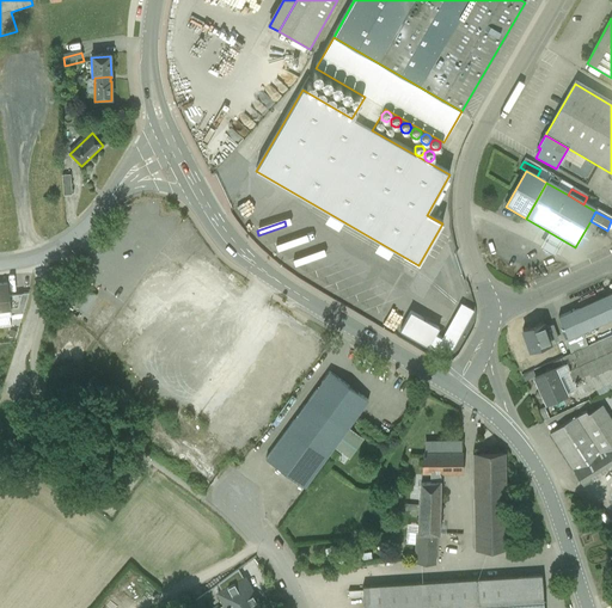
[(293,266),(323,258),(322,252),(292,260),(293,266)]
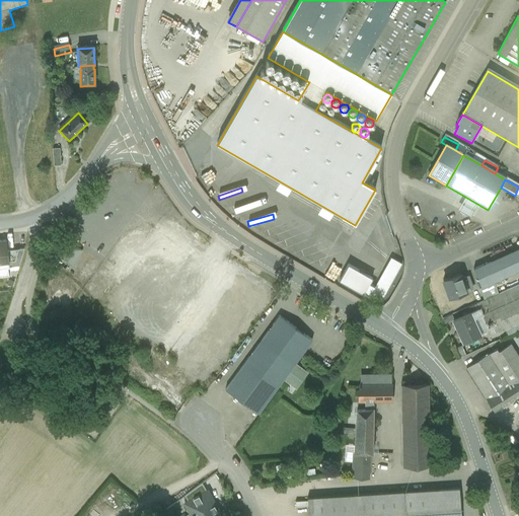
[(6,243),(0,243),(0,266),(9,266),(7,253),(6,243)]
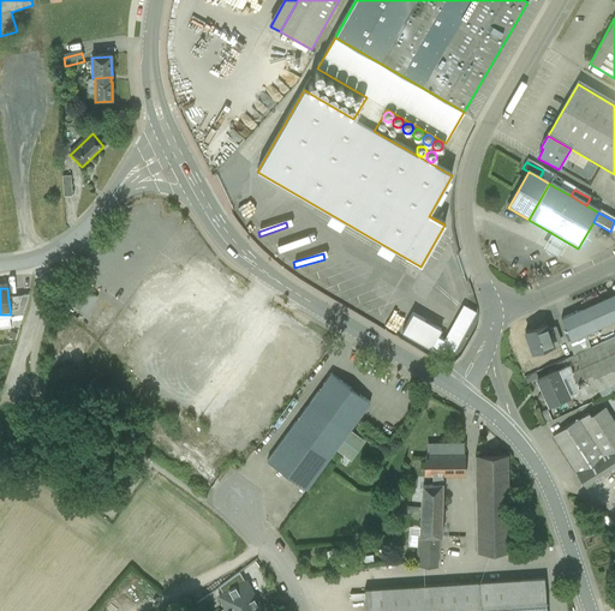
[(614,300),(614,297),(561,321),(566,333),(572,343),(586,337),(614,323),(614,300)]
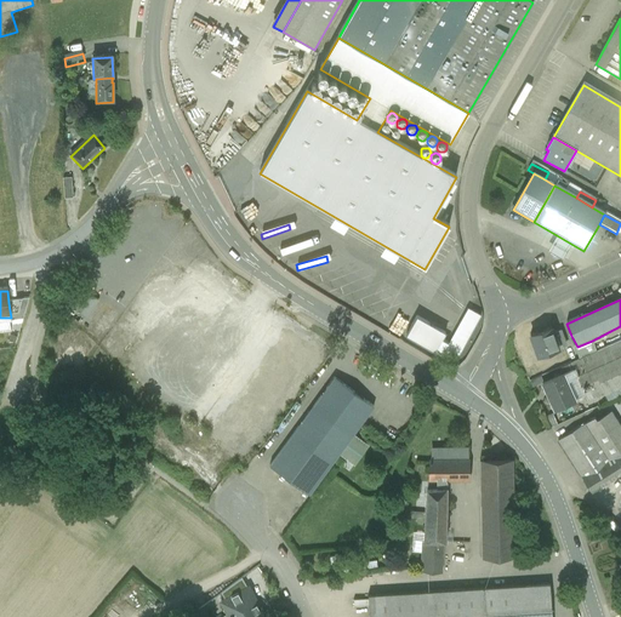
[(29,301),(9,303),(11,318),(11,323),(23,321),(29,301)]
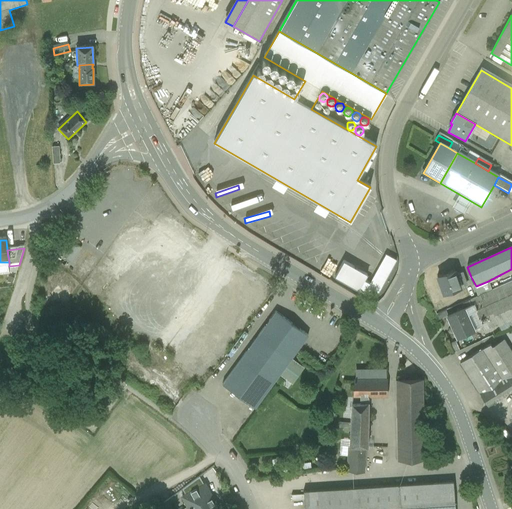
[(386,257),(364,295),(374,301),(396,262),(386,257)]
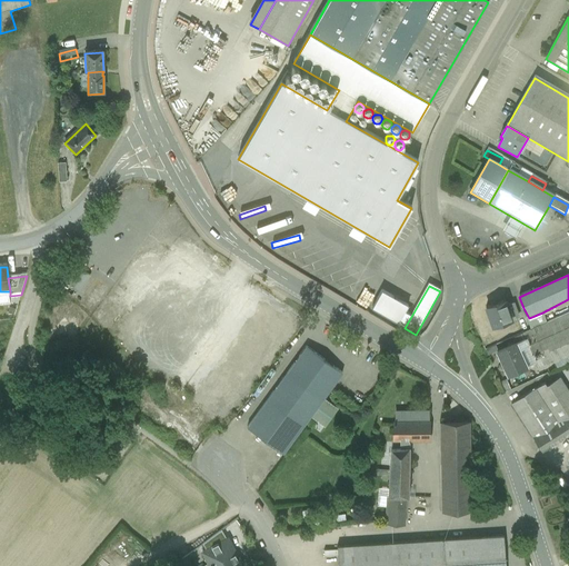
[(506,303),(486,309),(491,328),(511,321),(506,303)]
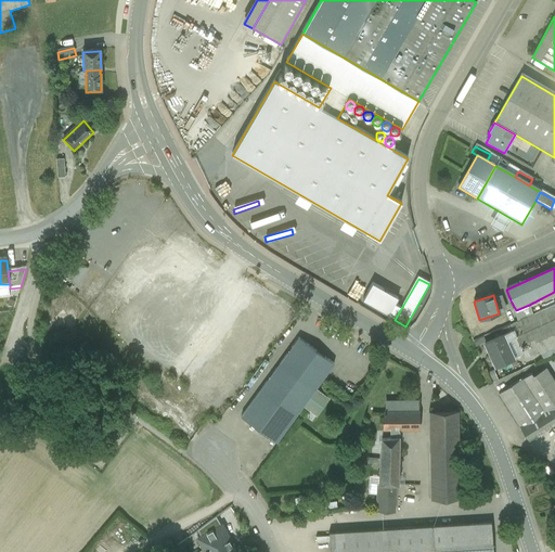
[(395,306),(384,299),(377,310),(388,317),(395,306)]
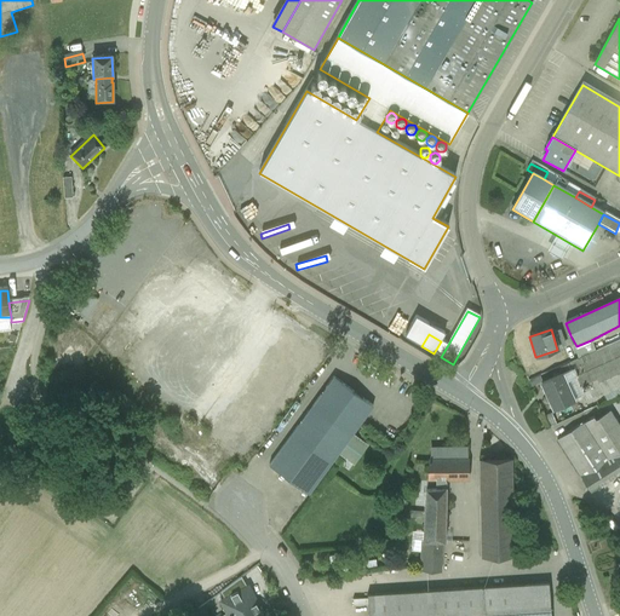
[(573,347),(572,349),(578,361),(595,353),(591,340),(577,346),(573,347)]
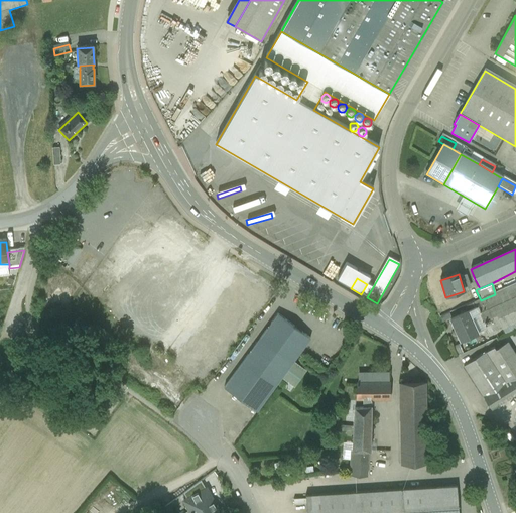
[(481,300),(474,303),(476,309),(515,291),(515,284),(495,294),(481,300)]
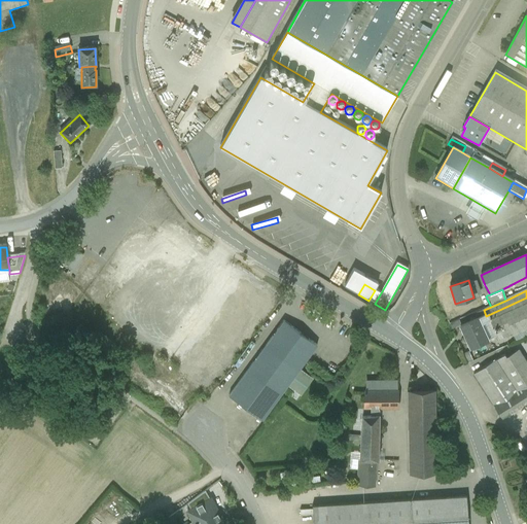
[(486,316),(496,339),(497,342),(512,336),(513,338),(526,330),(526,298),(486,316)]
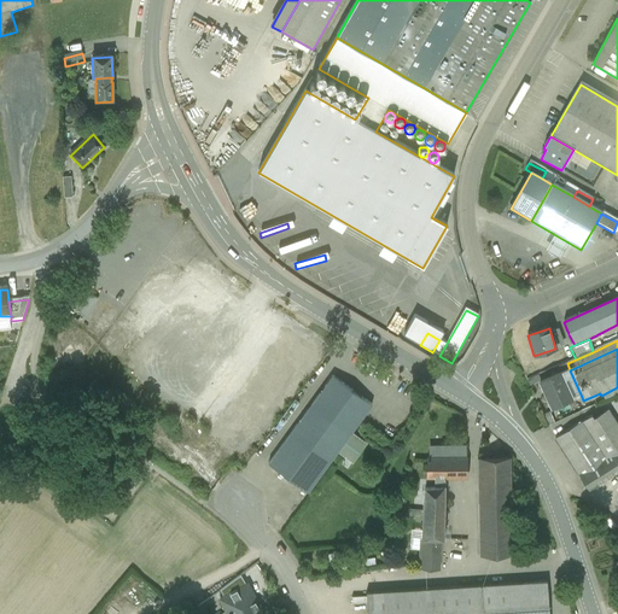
[(570,370),(540,384),(552,410),(582,397),(570,370)]
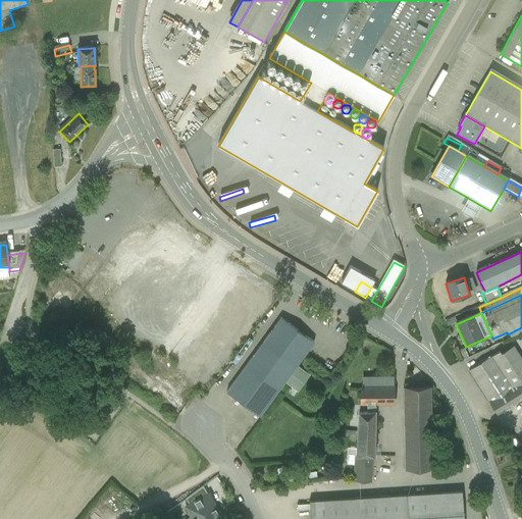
[(280,320),(226,394),(260,418),(284,384),(298,367),(314,344),(280,320)]
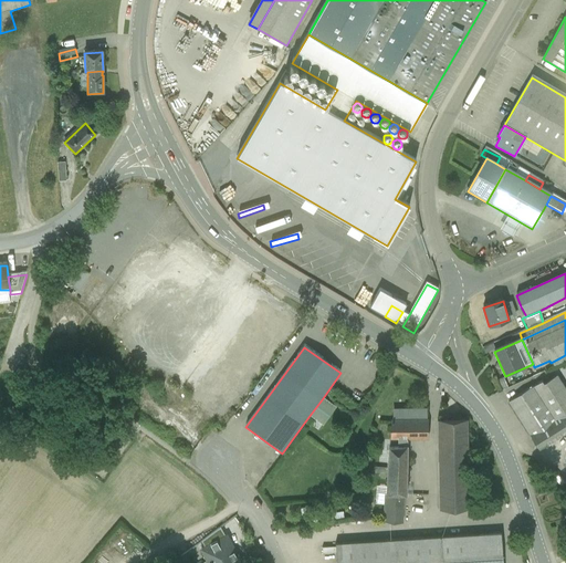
[(565,355),(551,363),(554,369),(565,363),(565,355)]
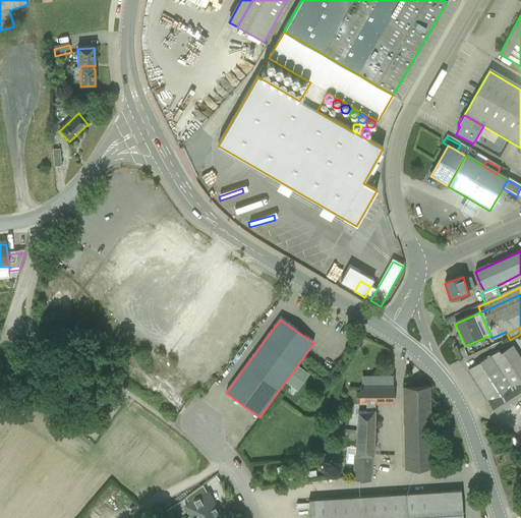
[(520,381),(520,362),(512,348),(501,355),(499,352),(490,357),(510,388),(520,381)]
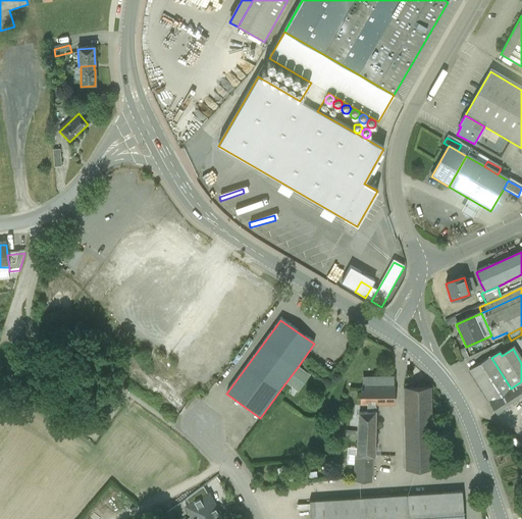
[(491,358),(469,372),(488,403),(511,388),(491,358)]
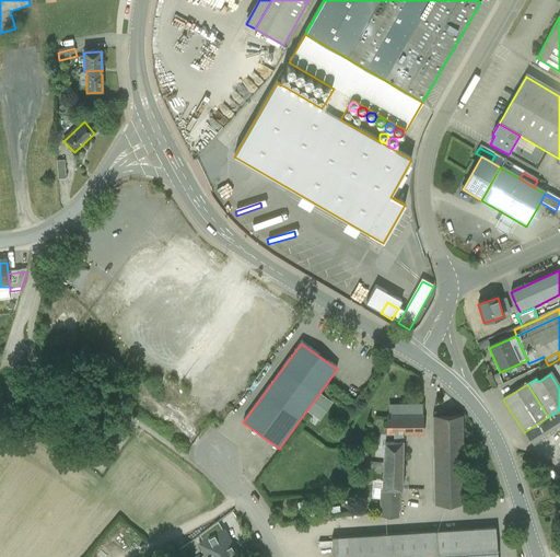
[(49,395),(45,392),(41,397),(46,401),(49,395)]
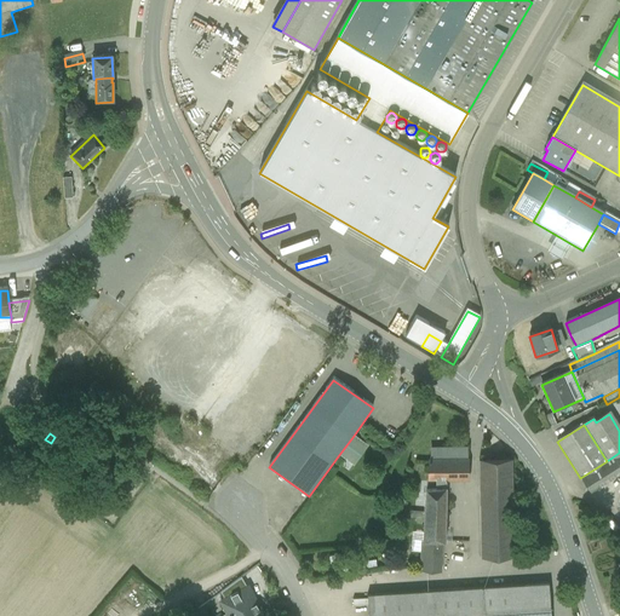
[(354,436),(338,456),(354,467),(368,447),(354,436)]
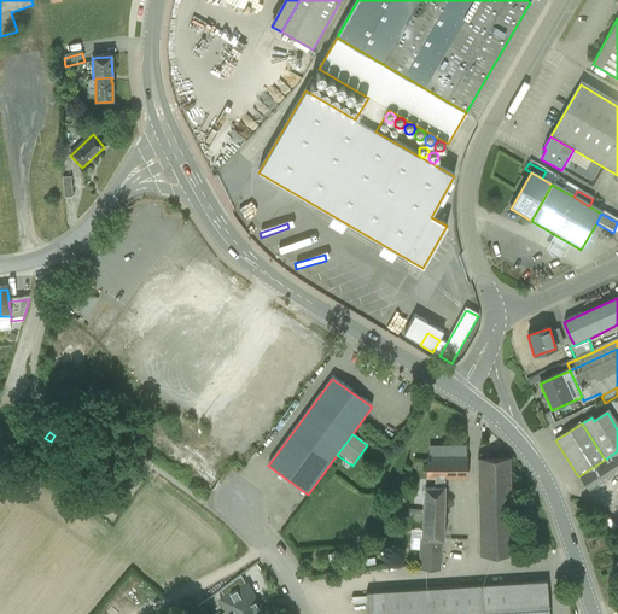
[(465,460),(465,450),(445,450),(445,460),(465,460)]
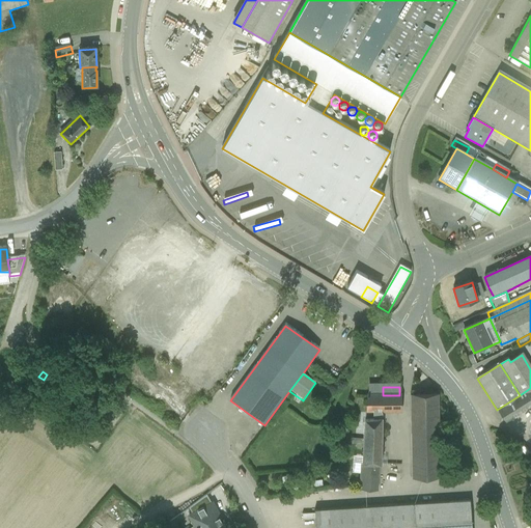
[(530,388),(520,395),(497,410),(506,424),(530,408),(530,388)]
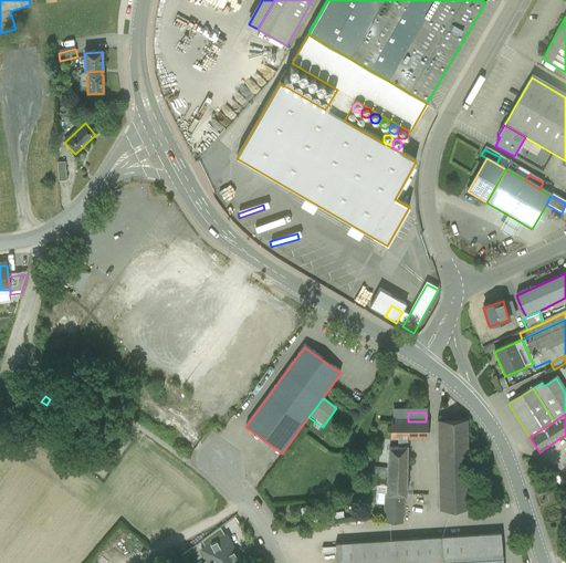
[(407,421),(391,421),(389,448),(386,496),(385,496),(384,523),(402,524),(405,497),(407,497),(407,441),(407,440),(407,421)]
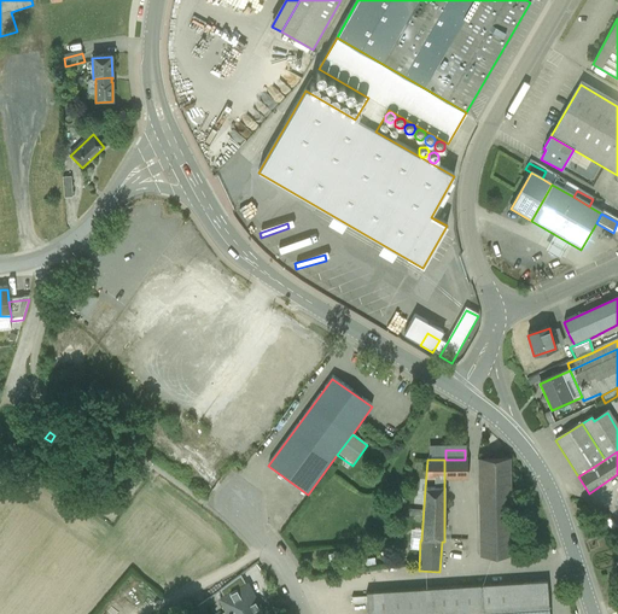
[(445,460),(444,460),(444,480),(467,480),(467,460),(465,460),(445,460)]
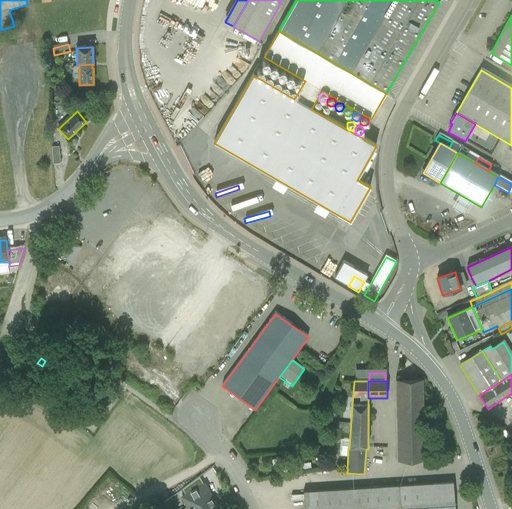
[(422,381),(396,381),(397,463),(424,462),(422,381)]
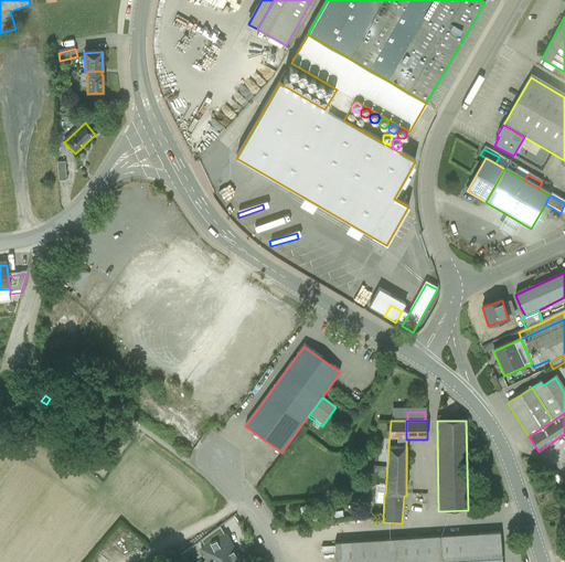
[(217,531),(201,542),(205,550),(223,541),(217,531)]
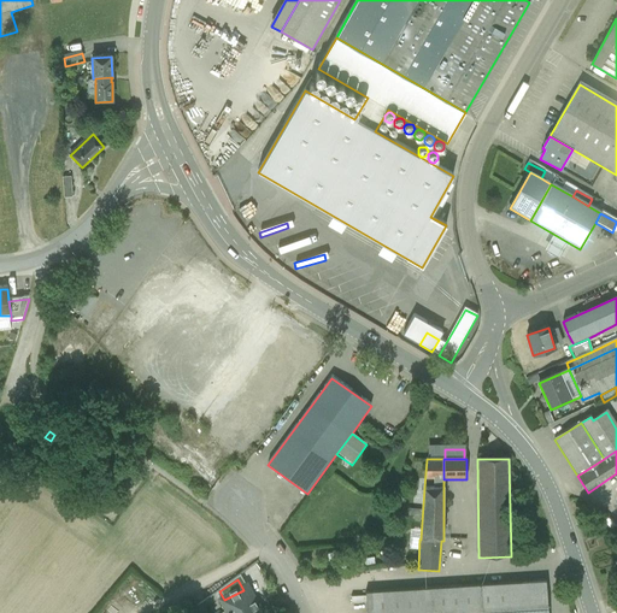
[(547,612),(546,583),(365,594),(366,612),(547,612)]
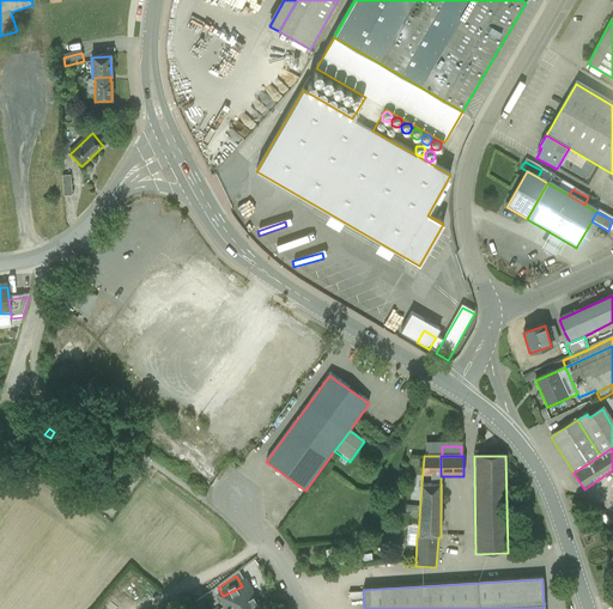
[(252,597),(244,584),(242,586),(223,596),(220,598),(225,608),(258,608),(254,608),(249,598),(252,597)]
